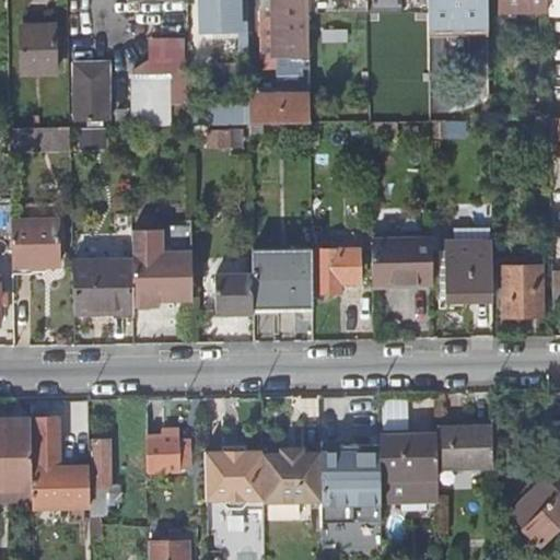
[(212,0),(214,69),(242,69),(242,33),(237,33),(236,0),(212,0)]
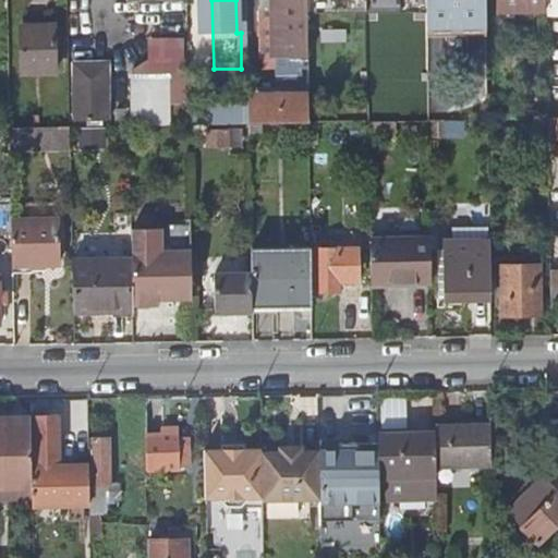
[(306,13),(306,0),(276,0),(277,57),(290,58),(291,67),(307,67),(306,13)]
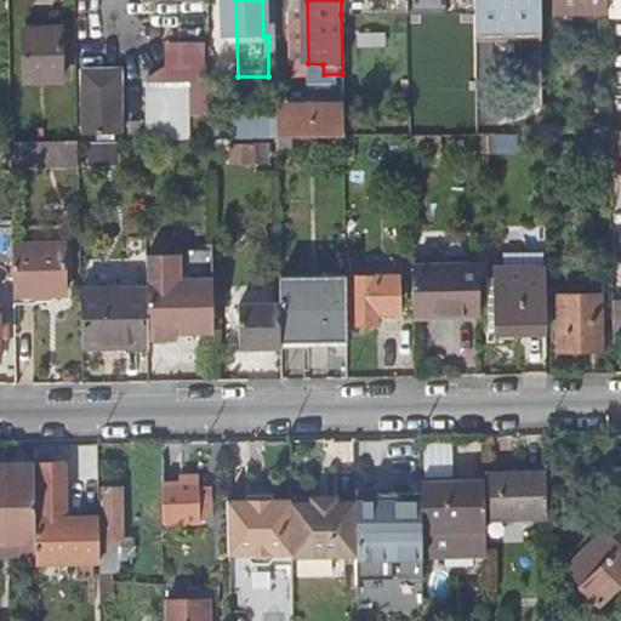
[(341,0),(341,15),(406,13),(406,0),(341,0)]
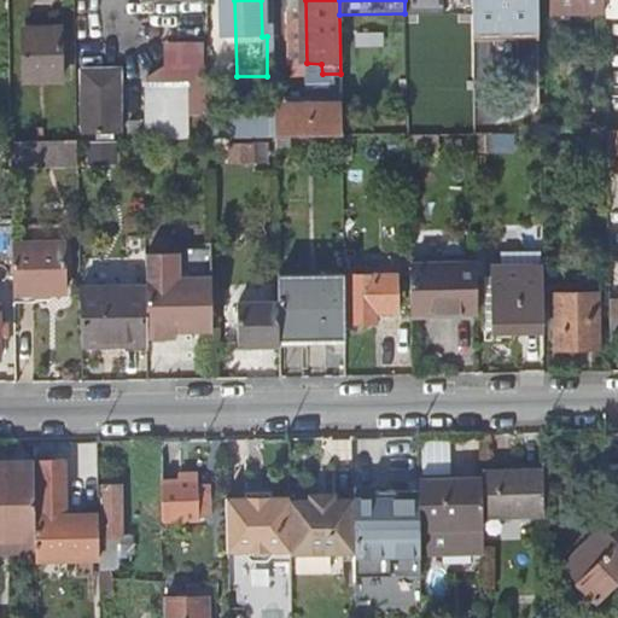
[(536,0),(471,0),(472,29),(491,29),(537,28),(536,0)]
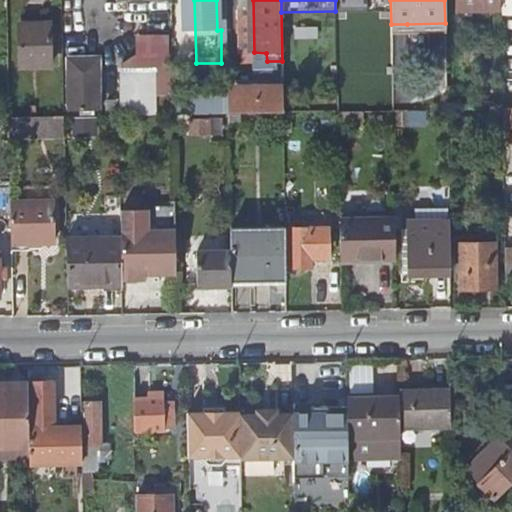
[(48,74),(47,29),(20,30),(21,74),(48,74)]
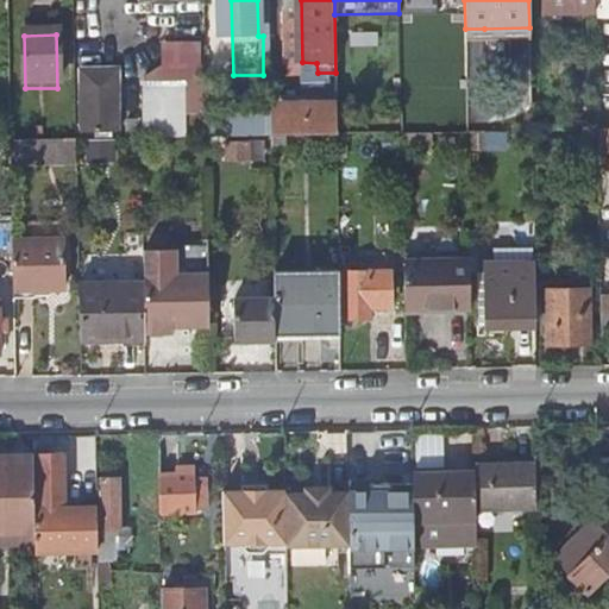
[(110,130),(110,83),(82,83),(82,129),(110,130)]
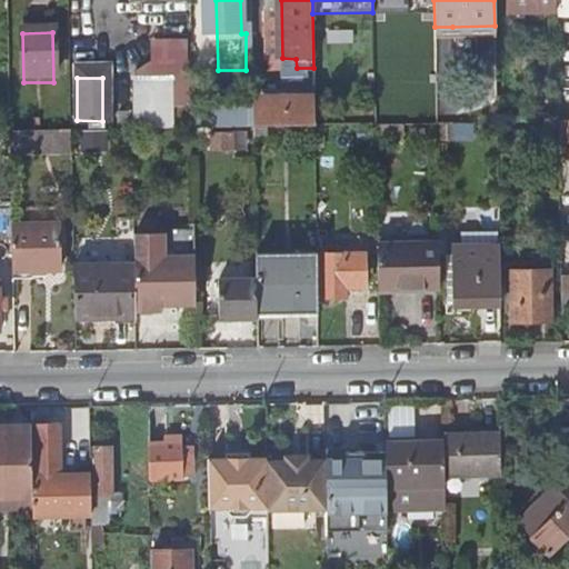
[(253,97),(255,125),(315,125),(315,96),(253,97)]
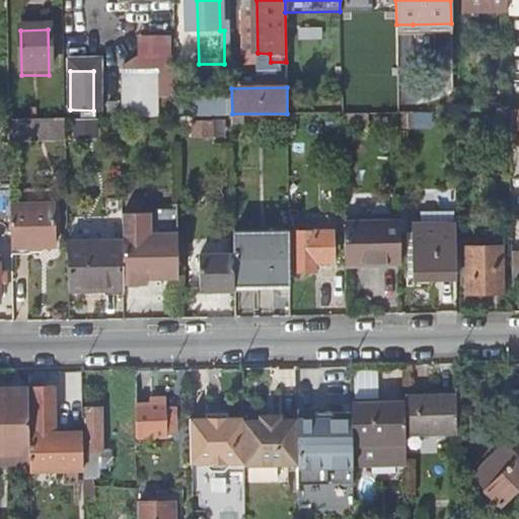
[(119,98),(120,117),(146,117),(175,116),(174,97),(119,98)]
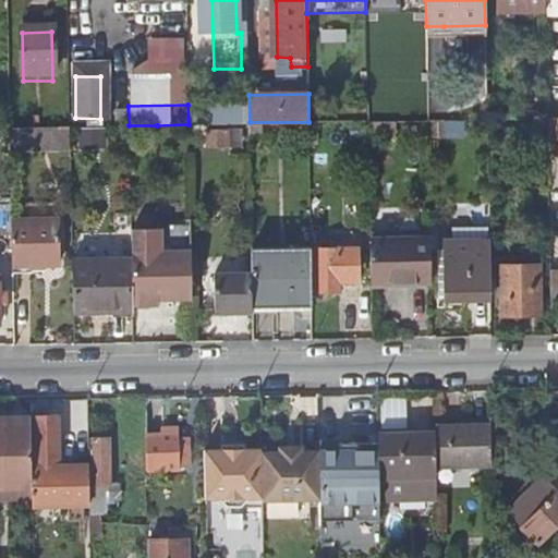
[(557,117),(547,118),(547,158),(557,158),(557,117)]
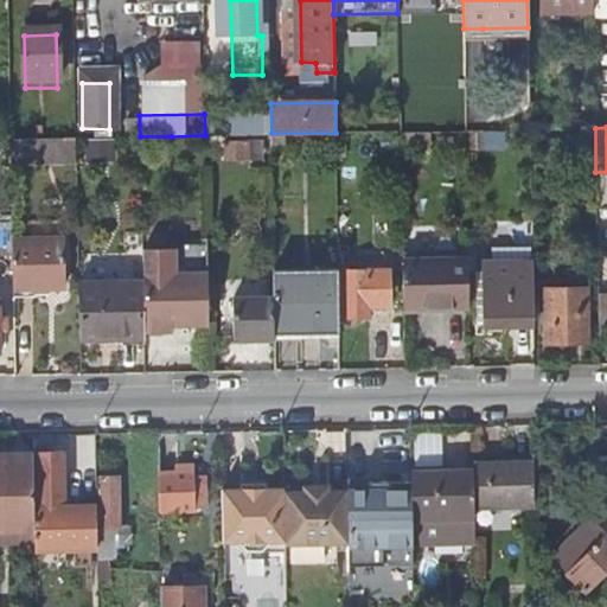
[(430,131),(402,131),(402,147),(429,146),(430,131)]
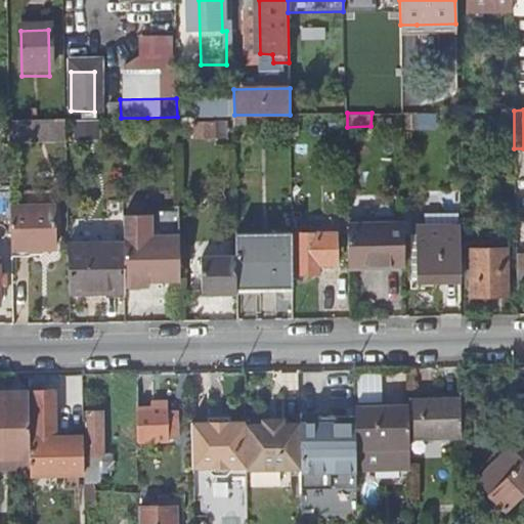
[(66,132),(66,119),(29,120),(29,133),(66,132)]
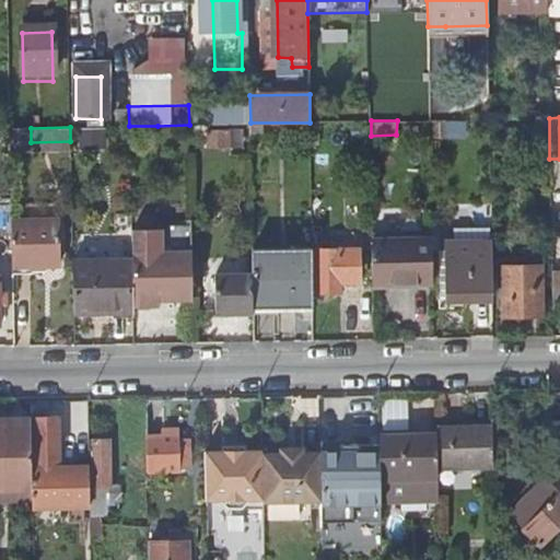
[(31,128),(10,128),(10,130),(10,143),(31,142),(31,128)]
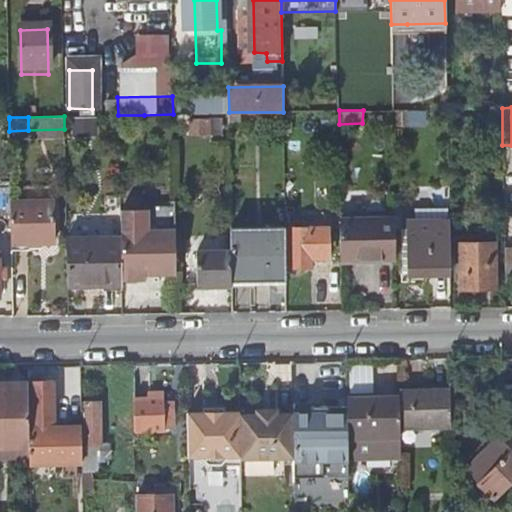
[(212,136),(213,119),(191,119),(191,135),(212,136)]
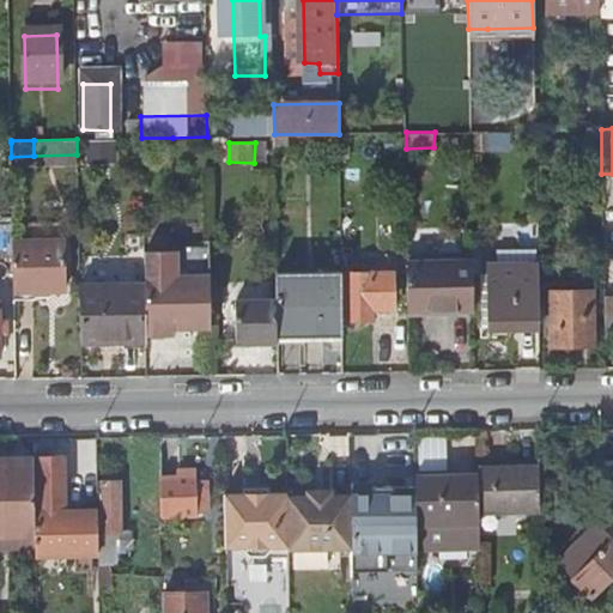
[(13,240),(13,293),(65,292),(64,240),(13,240)]
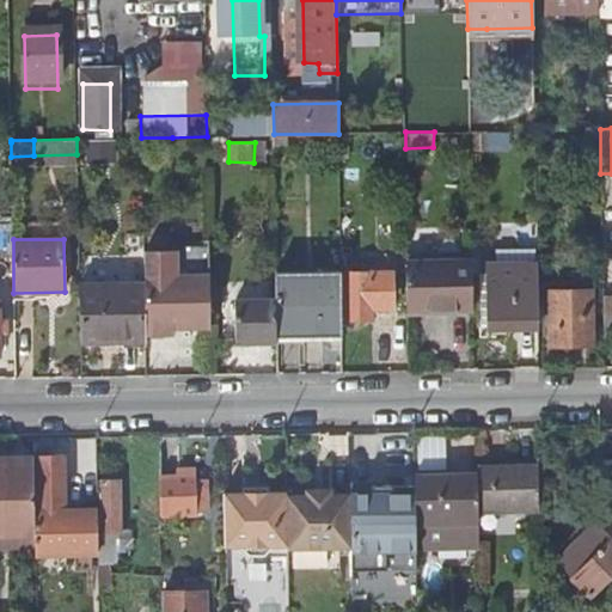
[(177,276),(209,275),(208,245),(176,246),(176,251),(177,251),(177,276)]
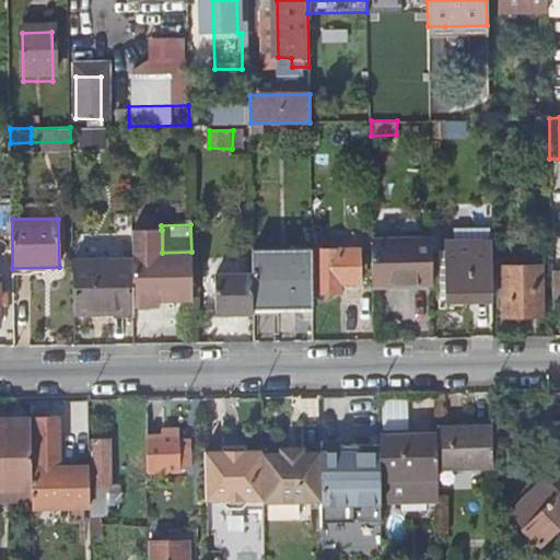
[(312,248),(312,251),(316,252),(317,294),(340,294),(340,282),(361,282),(360,252),(323,251),(322,229),(312,228),(312,248)]
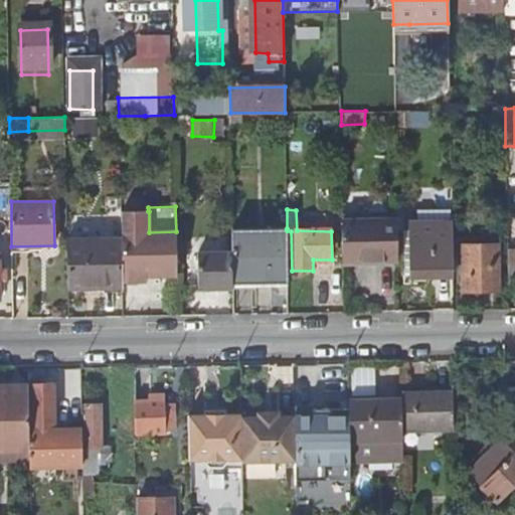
[(148,211),(121,211),(122,237),(122,242),(123,282),(138,281),(138,276),(176,276),(176,231),(149,232),(149,211),(148,211)]
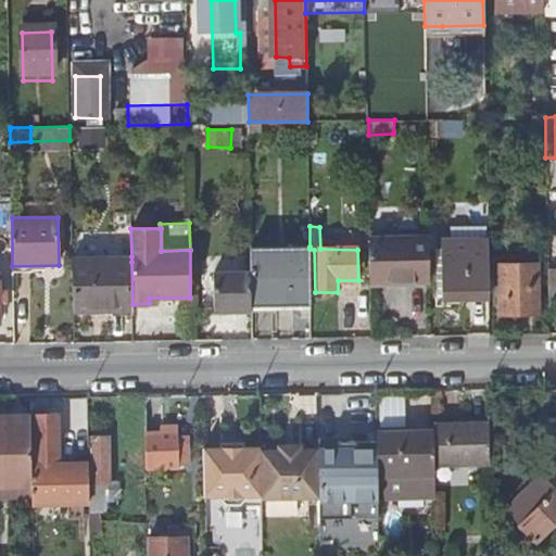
[(430,281),(429,230),(396,230),(396,236),(369,237),(370,282),(430,281)]
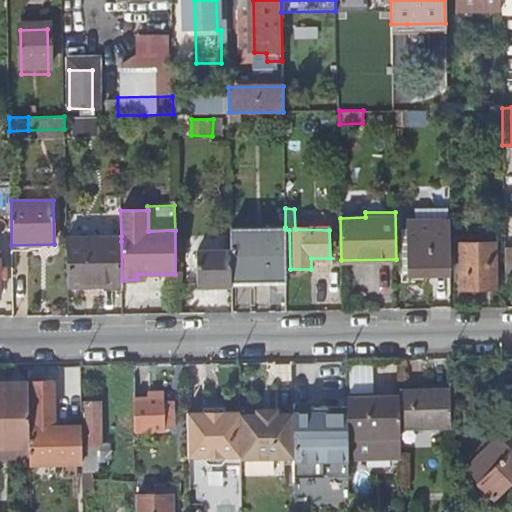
[(451,269),(450,222),(406,222),(407,269),(451,269)]
